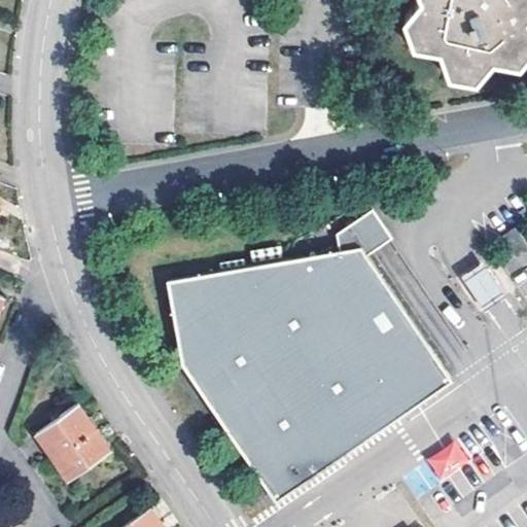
[(526,0),(427,0),(413,19),(425,45),(452,49),(459,71),(489,78),(507,58),(526,60),(526,0)]
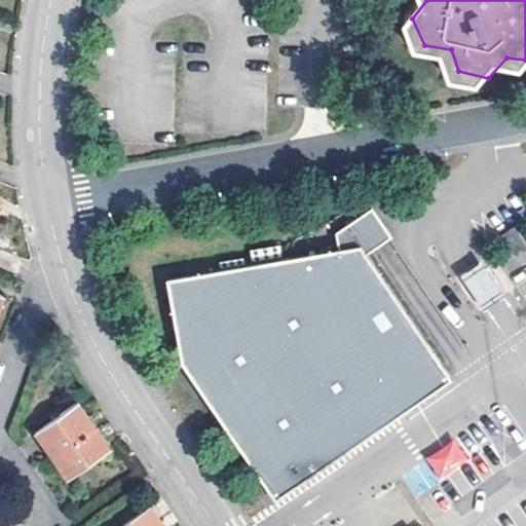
[(335,232),(338,249),(360,245),(366,254),(390,236),(371,208),(335,232)]
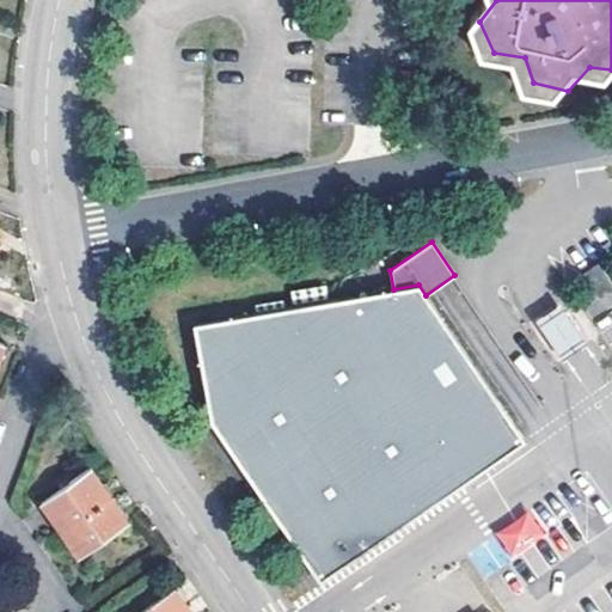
[(611,281),(599,262),(583,273),(600,298),(611,289),(611,281)]
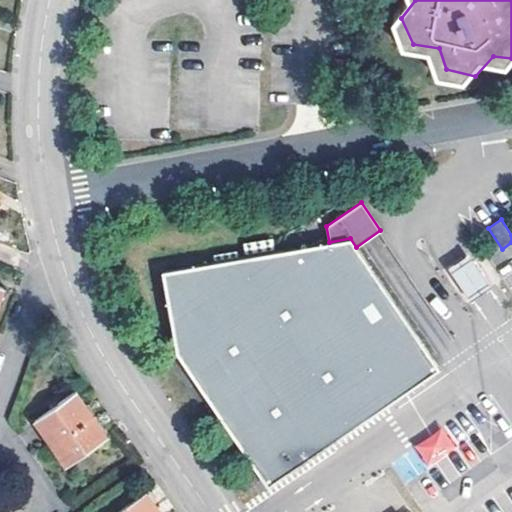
[(175,353),(268,486),(361,422),(382,408),(440,368),(356,247),(350,238),(329,242),(162,273),(175,353)]
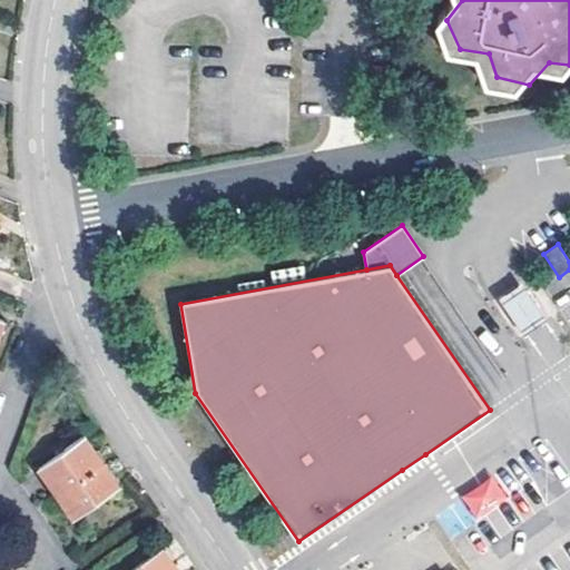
[(512,288),(500,296),(524,333),(536,326),(548,318),(522,281),(512,288)]
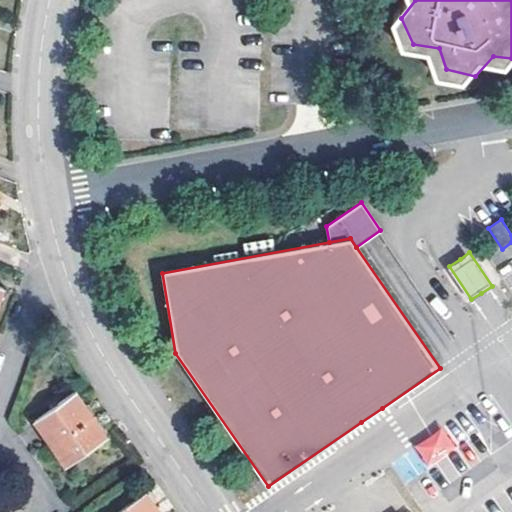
[(107,434),(77,389),(42,412),(61,440),(54,445),(66,463),(107,434)]
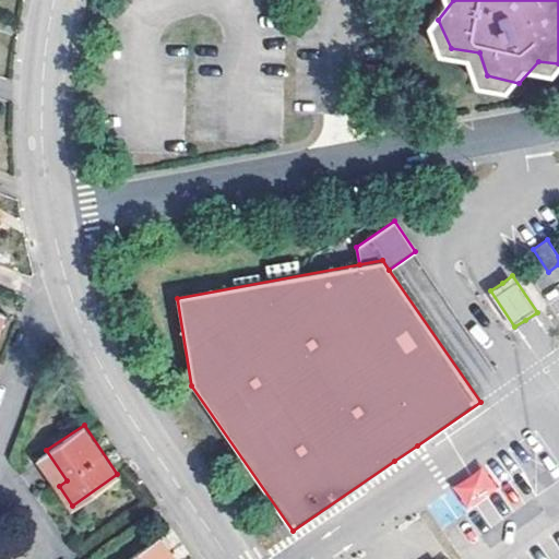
[(67,480),(46,450),(38,455),(59,486),(67,480)]
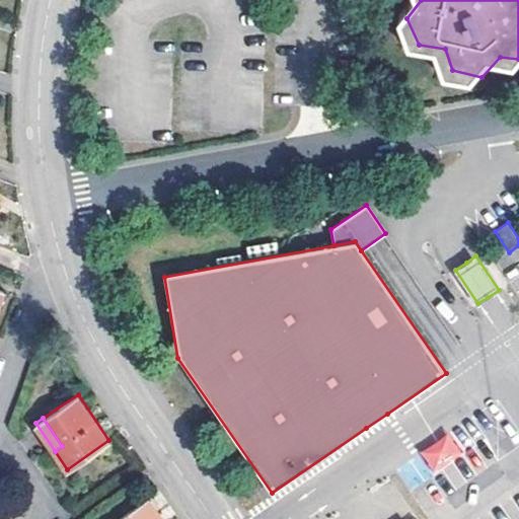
[(434,472),(463,451),(448,431),(419,452),(434,472)]
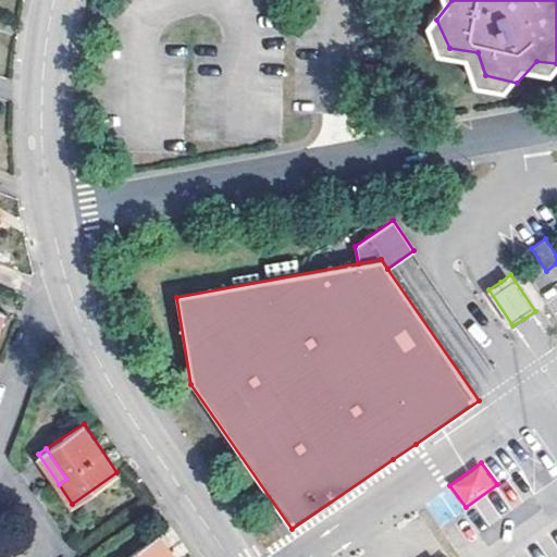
[(425,505),(441,527),(459,514),(444,492),(425,505)]
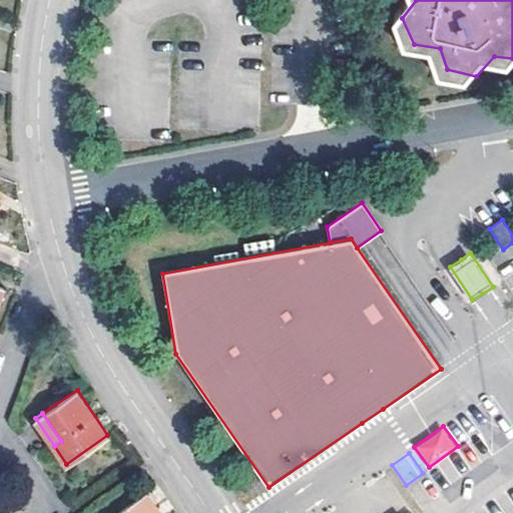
[(160,512),(146,493),(117,512),(160,512)]
